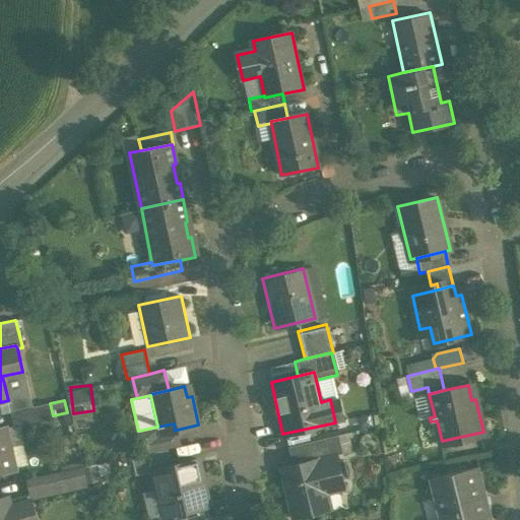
[(50,403),(10,412),(13,427),(53,418),(53,415),(50,403)]
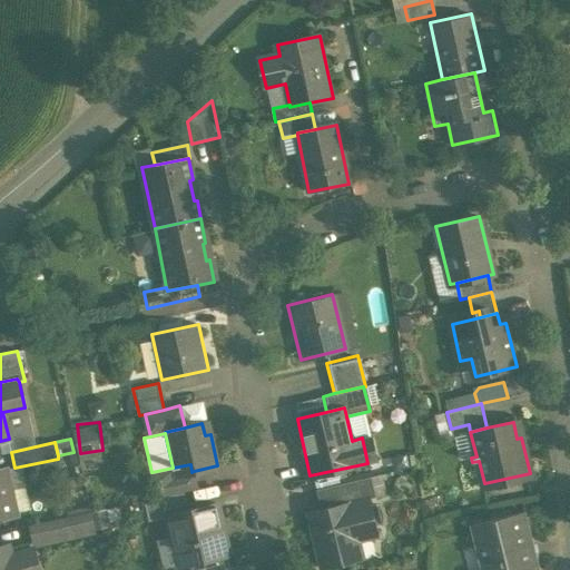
[(173,468),(151,472),(157,498),(183,492),(197,489),(194,471),(192,472),(190,464),(173,468)]
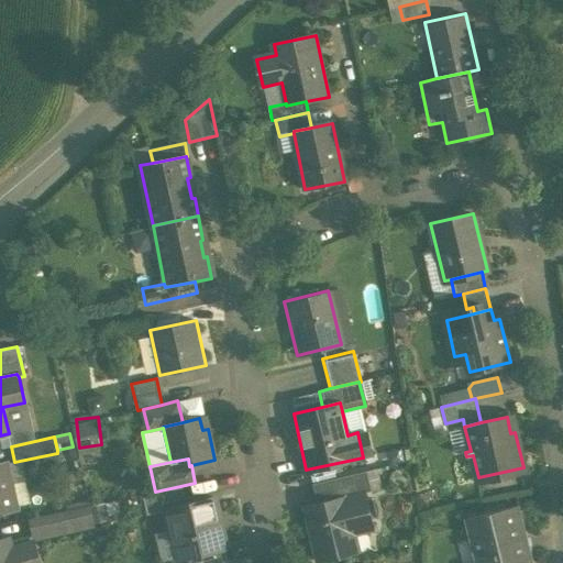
[(0,511),(15,508),(4,463),(0,463),(0,511)]
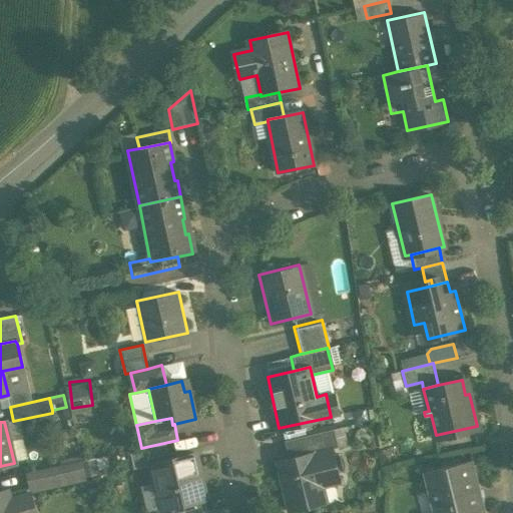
[(334,428),(286,440),(289,456),(334,446),(339,445),(334,428)]
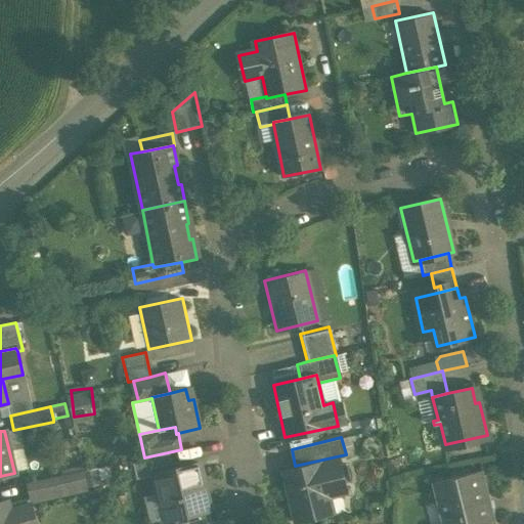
[(144,457),(133,461),(137,479),(155,475),(155,473),(172,469),(168,452),(144,457)]
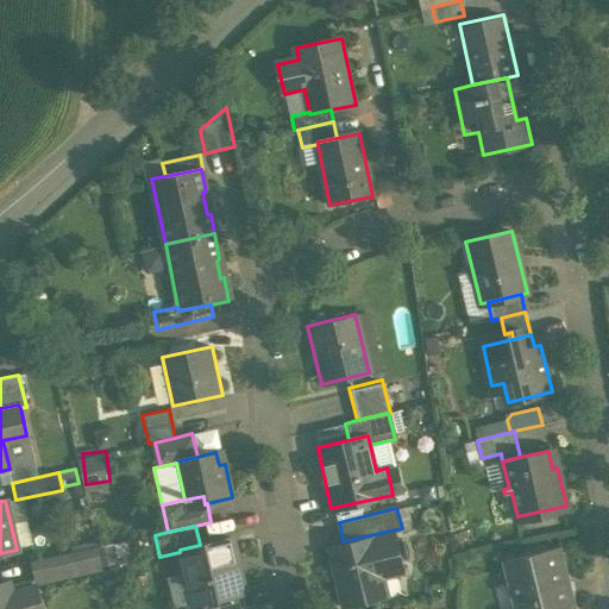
[(343,541),(328,545),(344,603),(378,596),(375,576),(405,569),(396,529),(343,541)]
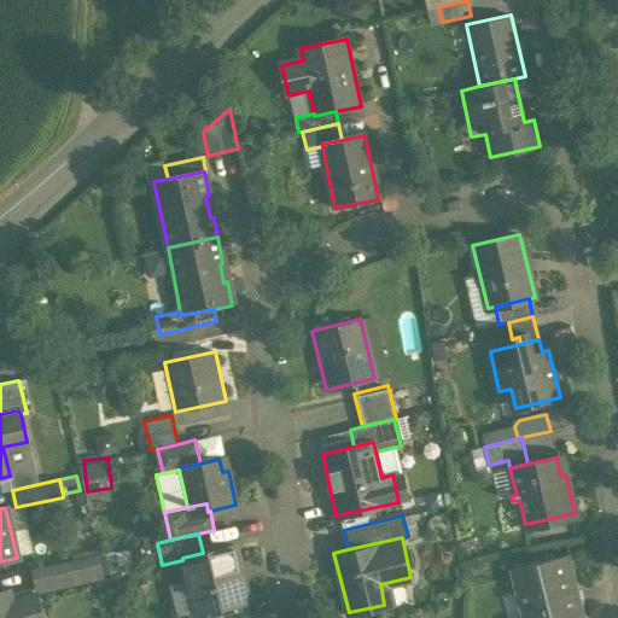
[(203,553),(182,558),(182,560),(194,613),(219,607),(246,601),(248,601),(235,546),(203,553)]
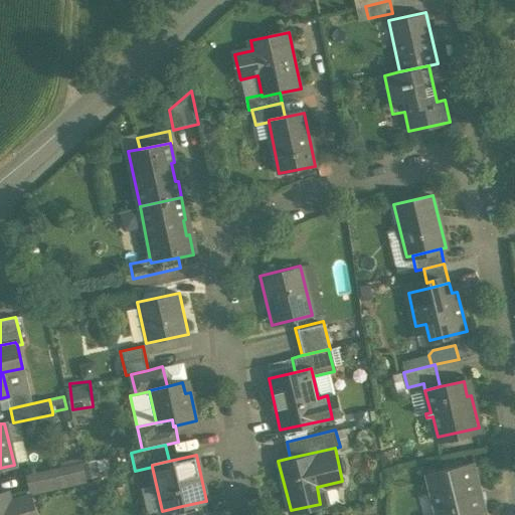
[(487,514),(474,462),(424,474),(435,514),(487,514)]
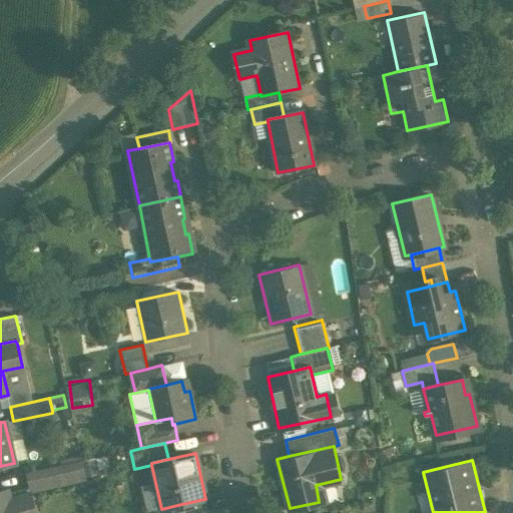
[(61,464),(29,472),(33,488),(65,481),(61,464)]
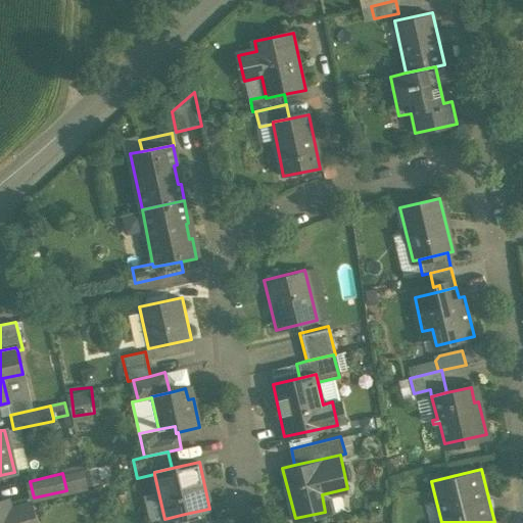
[(9,500),(0,502),(0,522),(36,522),(30,504),(12,509),(9,500)]
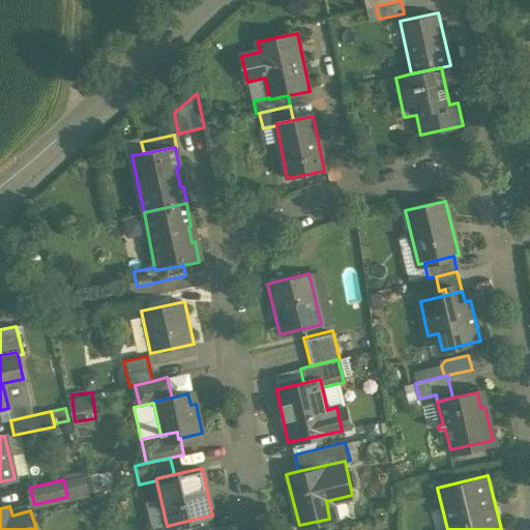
[(211,516),(187,521),(189,529),(203,529),(213,528),(211,516)]
